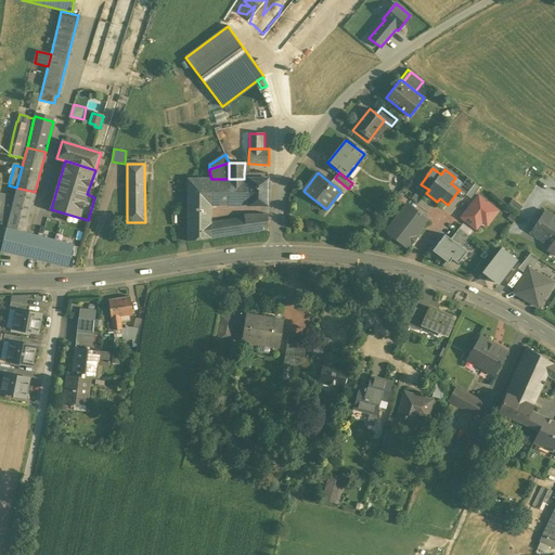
[(348,189),(335,178),(331,183),(338,189),(338,190),(340,192),(344,194),(348,189)]
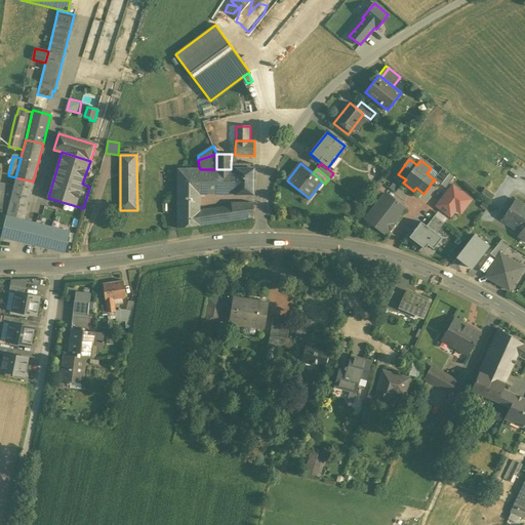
[(443,168),(434,179),(435,179),(432,183),(438,188),(441,185),(449,173),(443,168)]
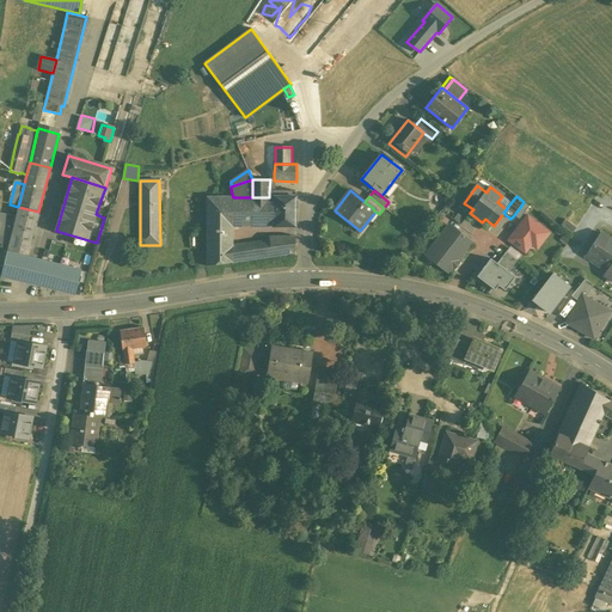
[(233,197),(207,197),(207,267),(233,263),(234,248),(234,227),(234,197),(233,197)]
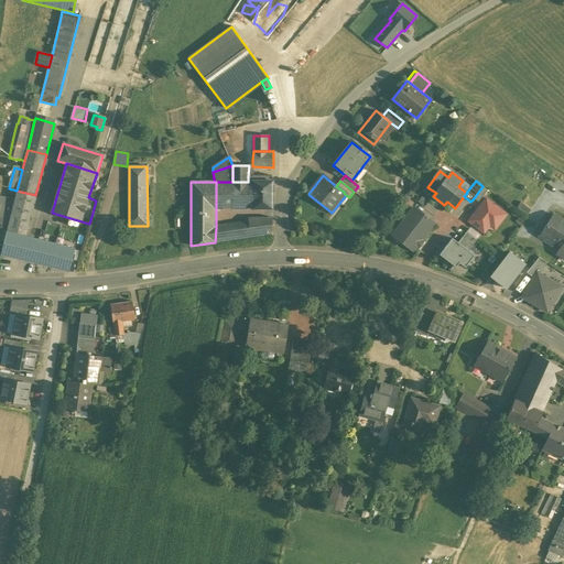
[(232,182),(216,182),(216,209),(252,209),(252,182),(248,182),(232,182)]
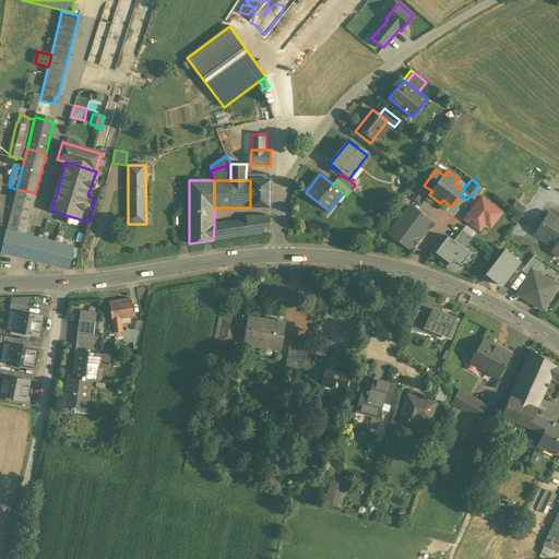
[(271,180),(250,180),(250,207),(271,207),(271,180)]
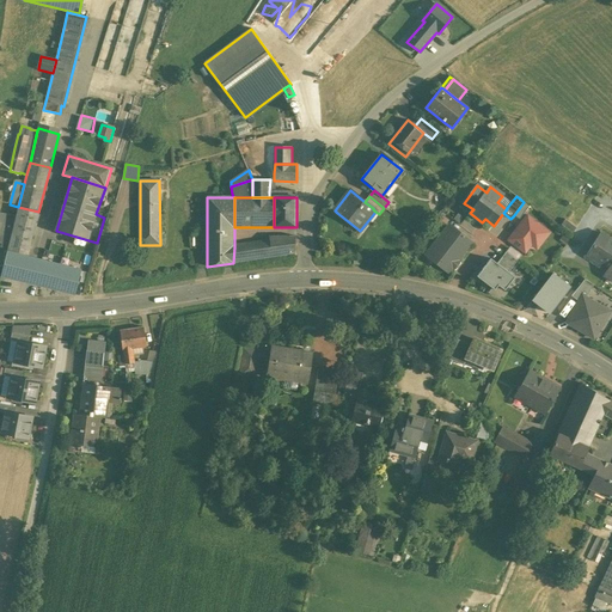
[(524,202),(514,215),(520,220),(530,207),(524,202)]
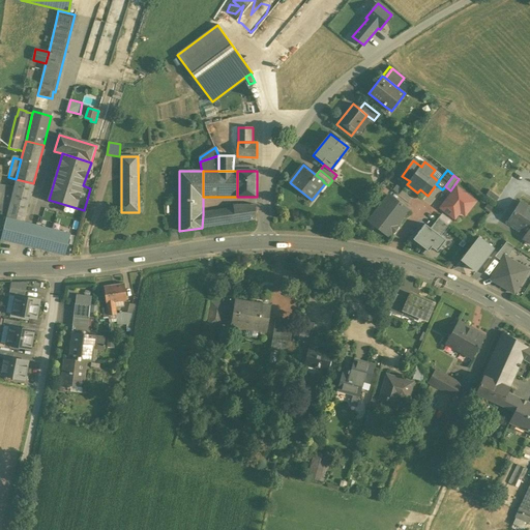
[(16,179),(8,177),(6,186),(13,187),(16,179)]
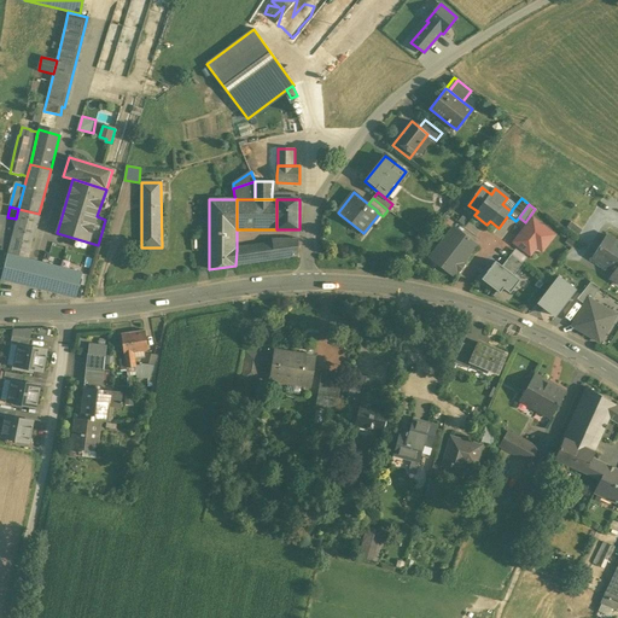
[(9,251),(7,256),(28,261),(39,214),(18,209),(16,219),(9,251)]
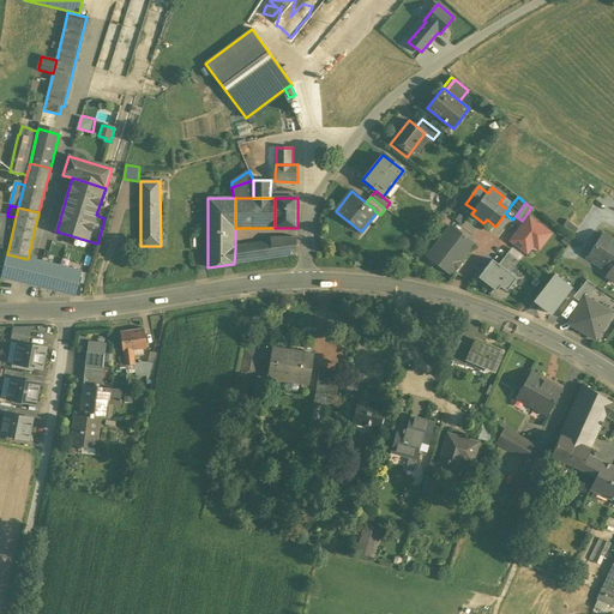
[(0,248),(8,250),(16,217),(7,216),(0,214),(0,248)]
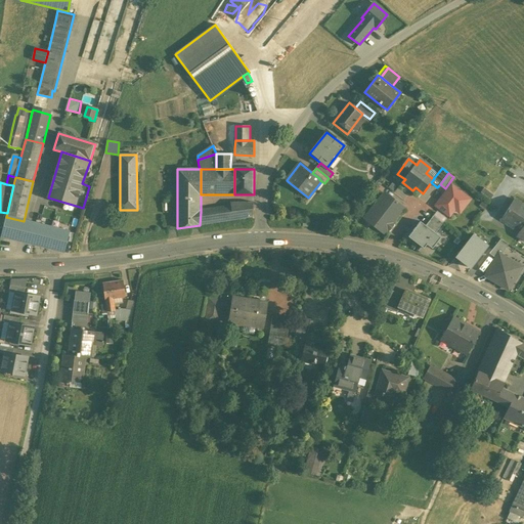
[(471,200),(451,184),(435,206),(449,217),(455,209),(461,213),(471,200)]
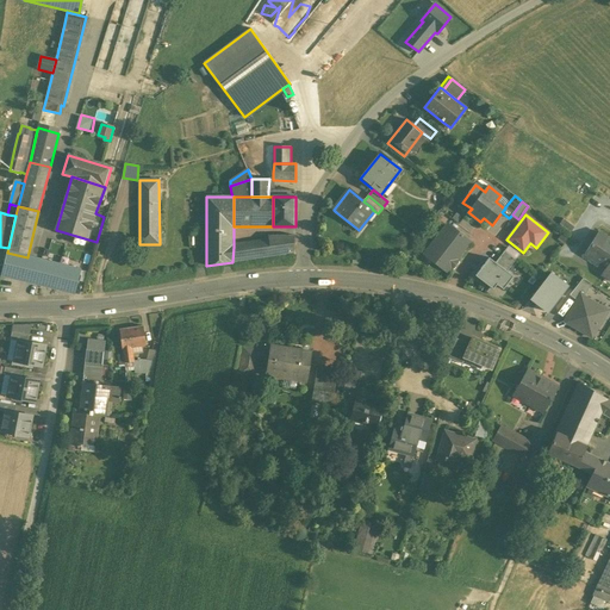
[(564,218),(560,224),(571,232),(576,228),(564,218)]
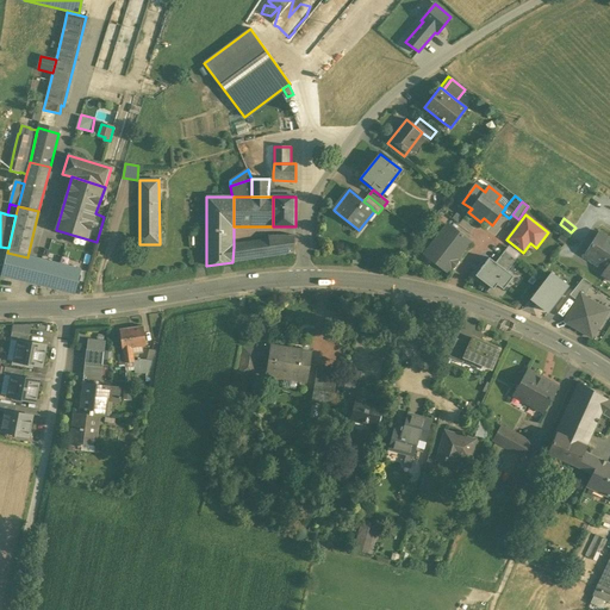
[(448,226),(427,255),(447,271),(468,242),(448,226)]
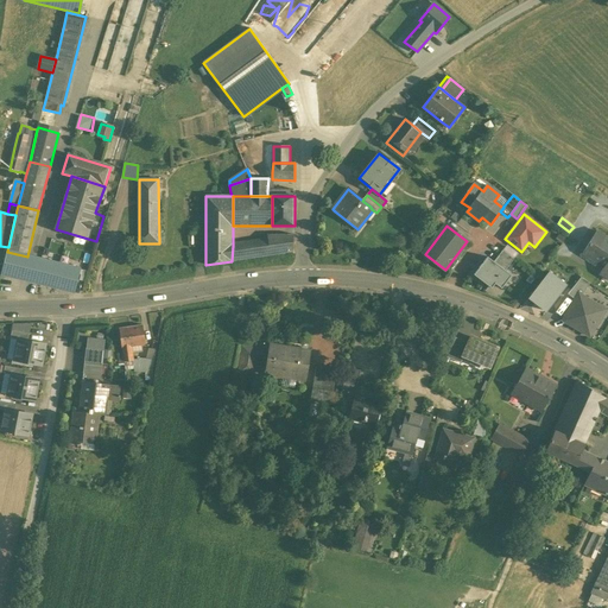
[(607,239),(596,232),(588,245),(583,253),(605,267),(601,273),(607,278),(607,239)]
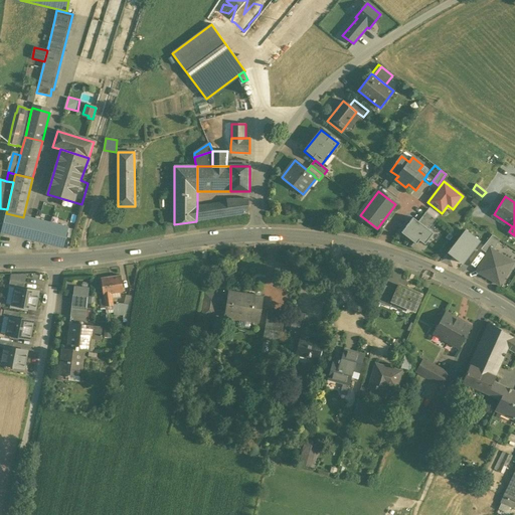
[(248,199),(231,199),(227,205),(228,216),(248,213),(248,199)]
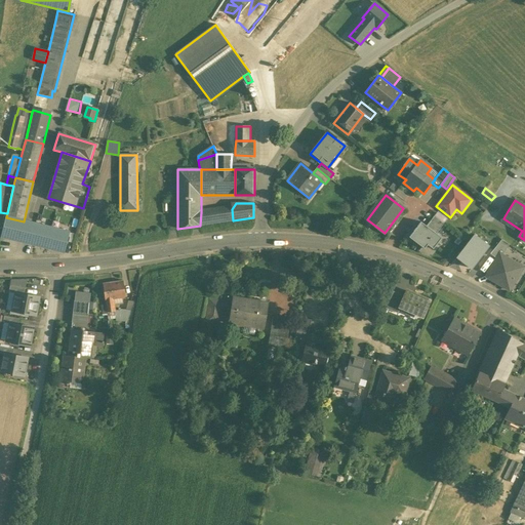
[(233,220),(232,209),(217,210),(216,223),(233,220)]
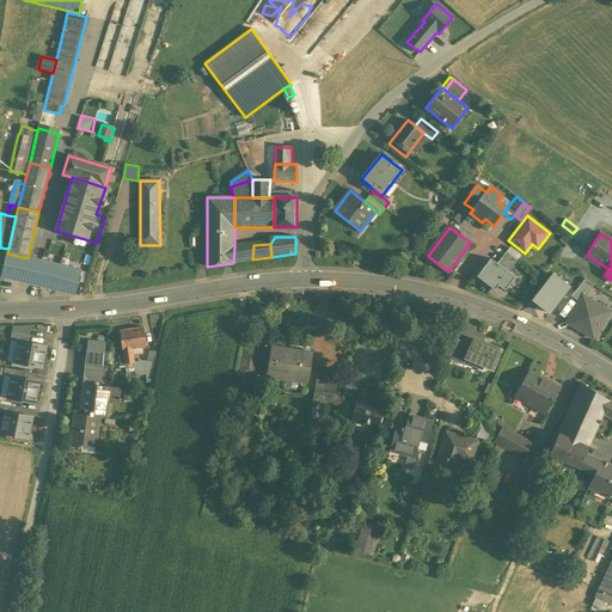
[(254,245),(234,248),(233,263),(252,259),(254,245)]
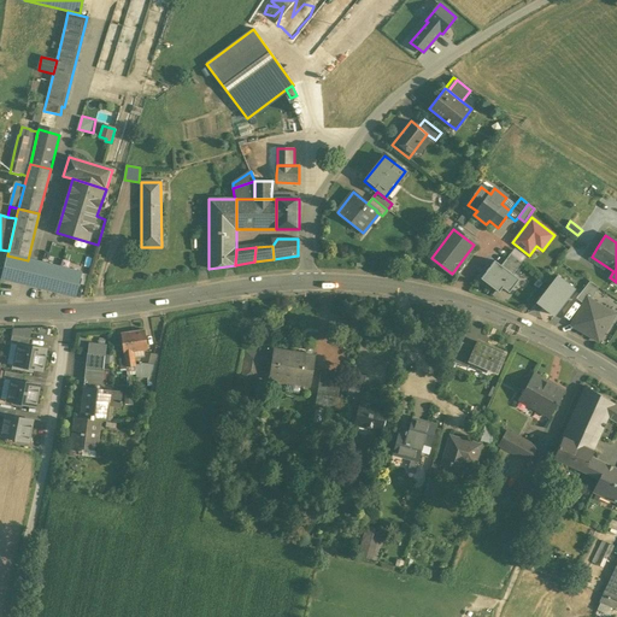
[(7,256),(1,278),(28,285),(82,298),(83,293),(89,275),(50,265),(35,262),(28,260),(7,256)]
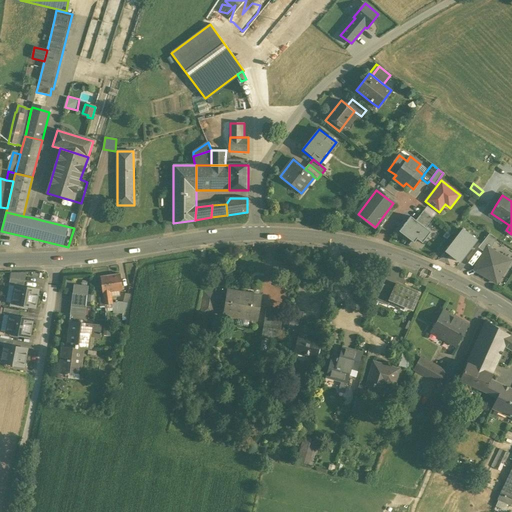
[(430,233),(410,218),(399,233),(418,248),(430,233)]
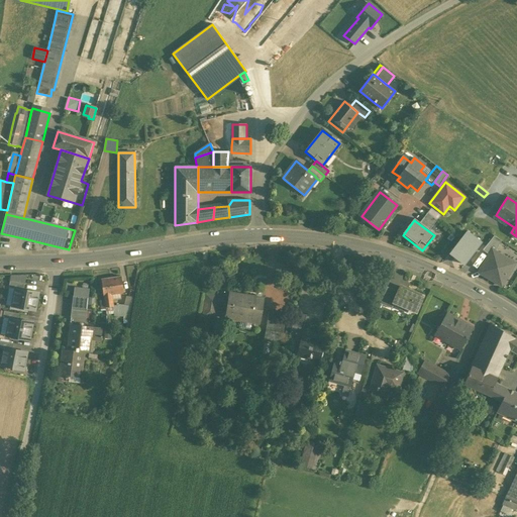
[(481,243),(467,232),(451,251),(451,254),(453,255),(464,265),(481,243)]
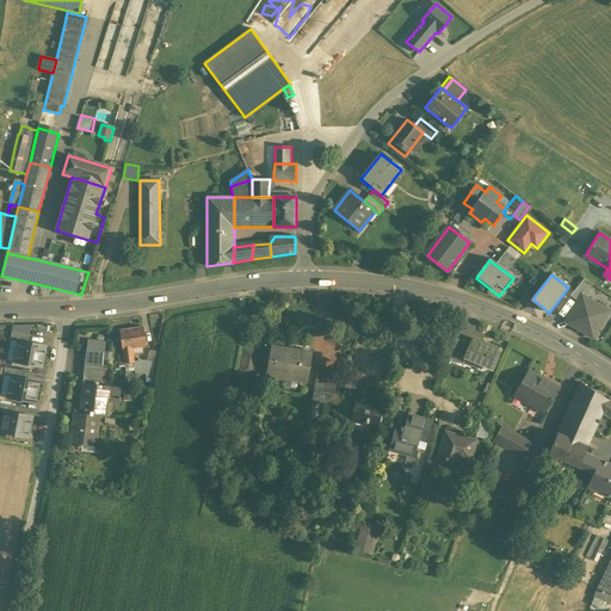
[(593,284),(584,279),(571,296),(579,302),(582,296),(585,297),(593,284)]
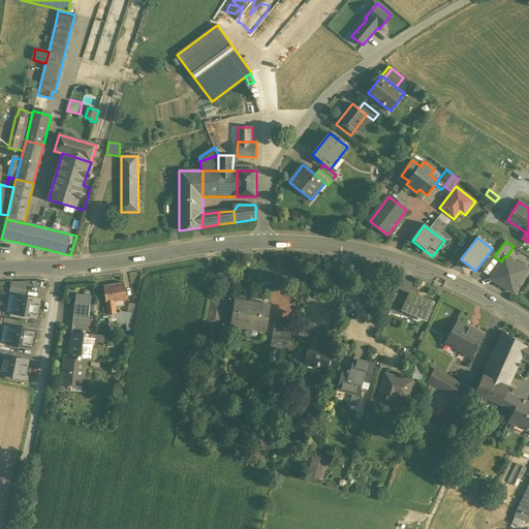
[(506,257),(504,256),(501,261),(492,276),(494,281),(514,292),(527,270),(506,257)]
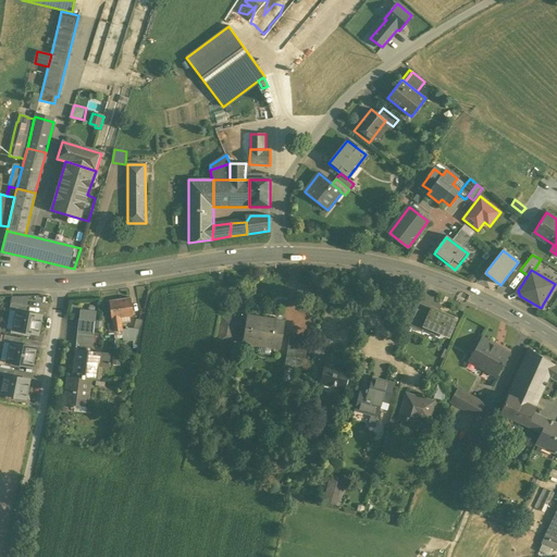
[(330,287),(317,285),(316,298),(329,300),(330,287)]
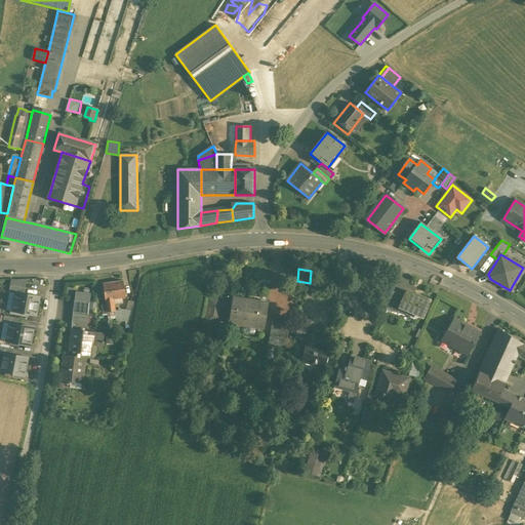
[(27,280),(11,280),(10,286),(25,288),(27,280)]
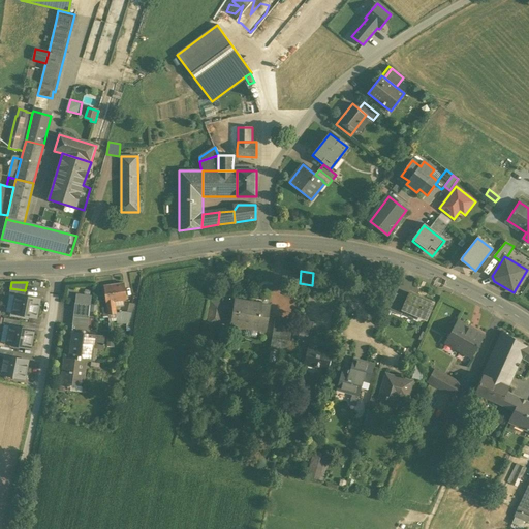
[(124,283),(103,286),(105,303),(106,303),(107,308),(109,315),(116,313),(115,302),(126,300),(124,283)]
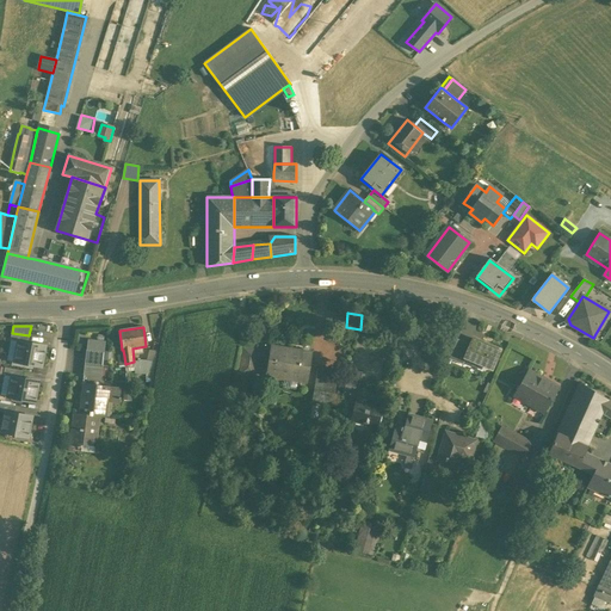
[(29,335),(12,333),(11,340),(19,343),(19,341),(29,343),(30,335),(29,335)]
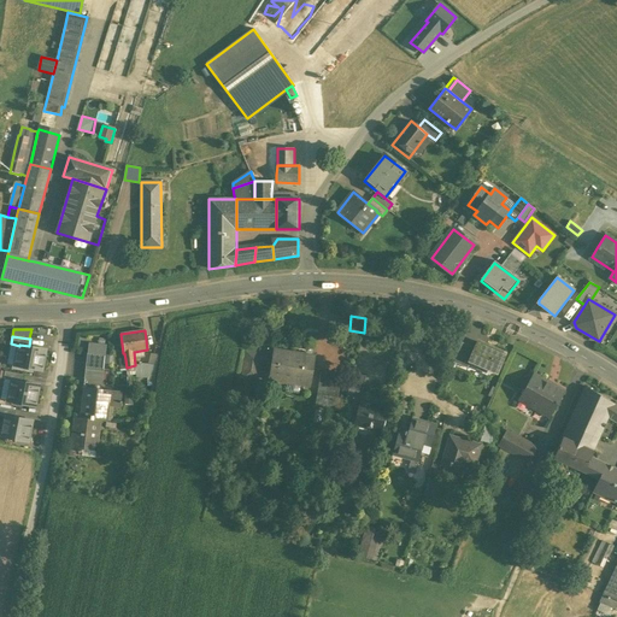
[(476,348),(463,342),(454,363),(468,369),(471,362),(470,362),(476,348)]
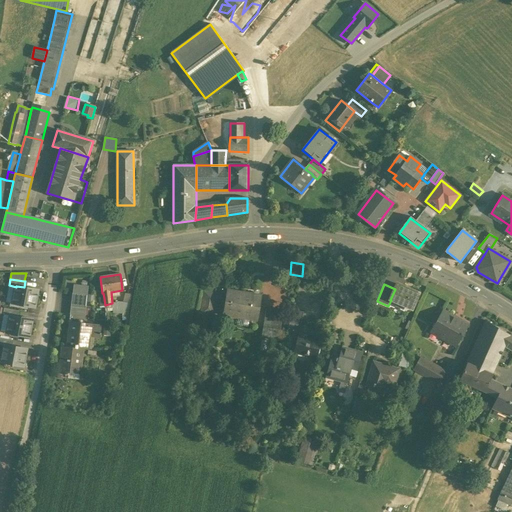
[(419,293),(397,284),(395,289),(390,300),(391,300),(397,303),(396,306),(403,309),(404,306),(412,309),(419,293)]
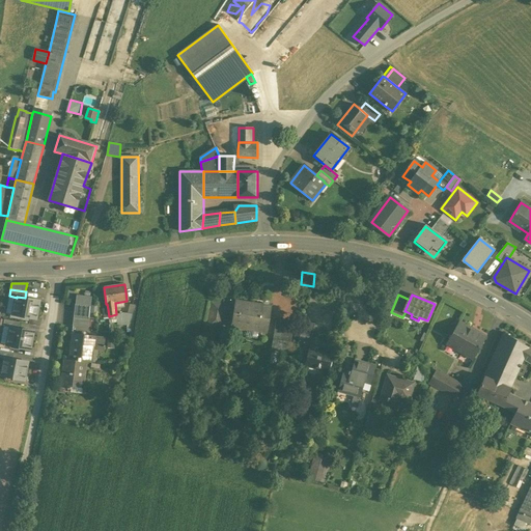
[(76,304),(91,306),(92,298),(77,296),(76,304)]
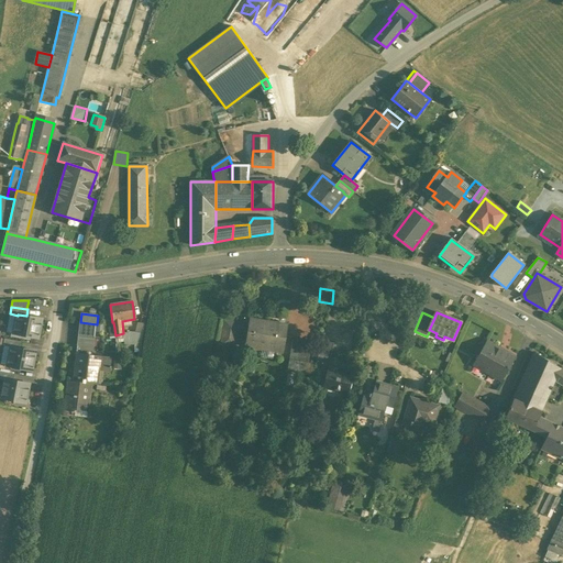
[(26,316),(18,315),(18,316),(14,334),(37,339),(42,319),(26,316)]
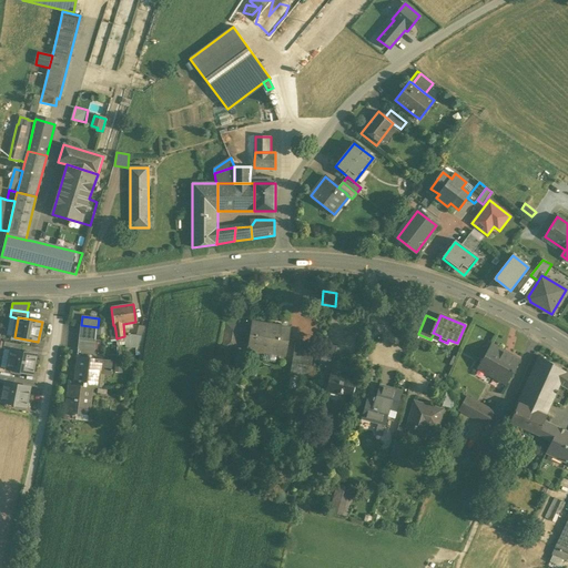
[(251,337),(253,323),(240,322),(239,326),(237,335),(239,335),(251,337)]
